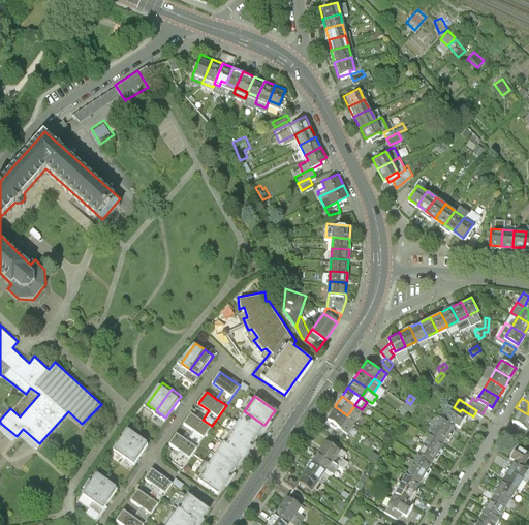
[(406,401),(400,410),(400,411),(403,413),(404,413),(410,404),(406,401)]
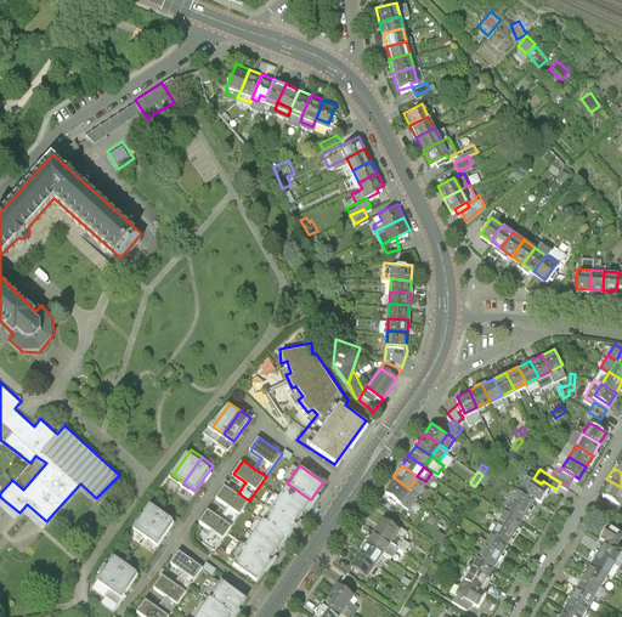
[(0,493),(12,480),(4,474),(0,477),(0,493)]
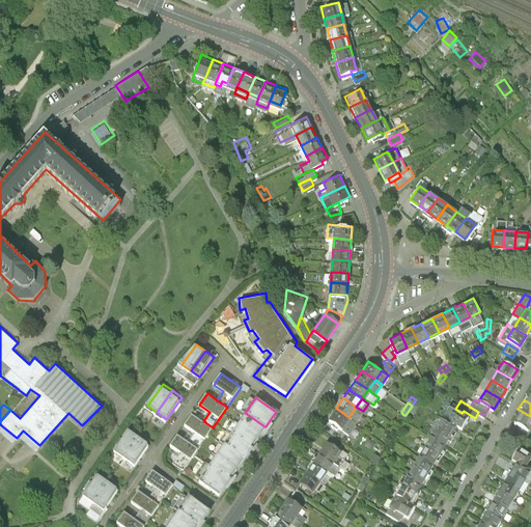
[(449,405),(443,416),(457,424),(463,427),(469,417),(462,413),(455,409),(449,405)]
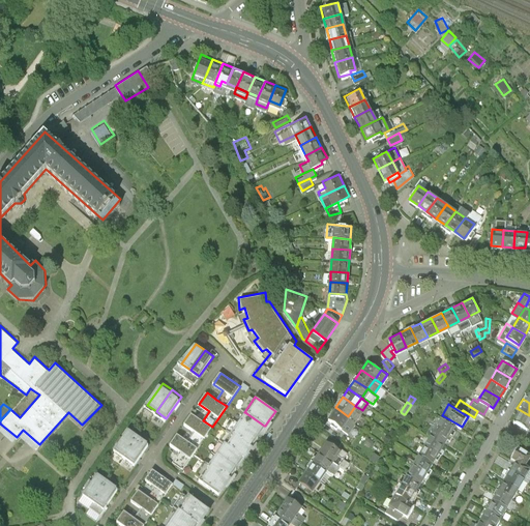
[(355,406),(348,416),(355,420),(362,410),(355,406)]
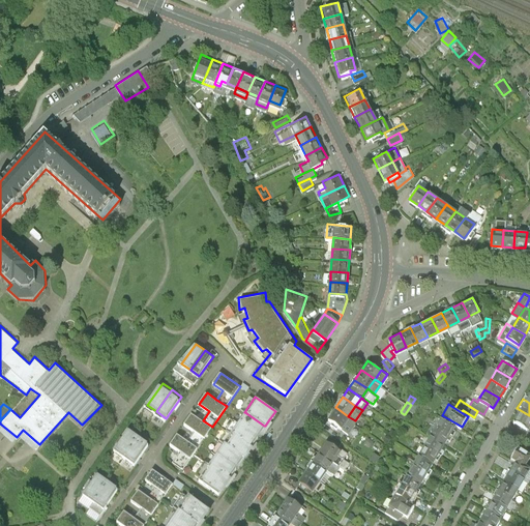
[(335,407),(328,417),(341,427),(348,416),(335,407)]
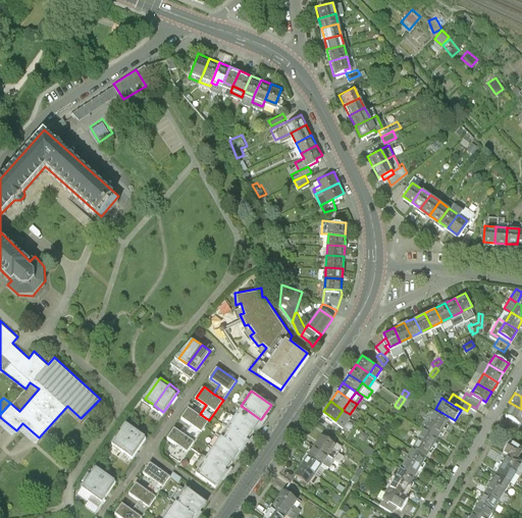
[(521,409),(509,402),(504,412),(518,420),(521,413),(521,409)]
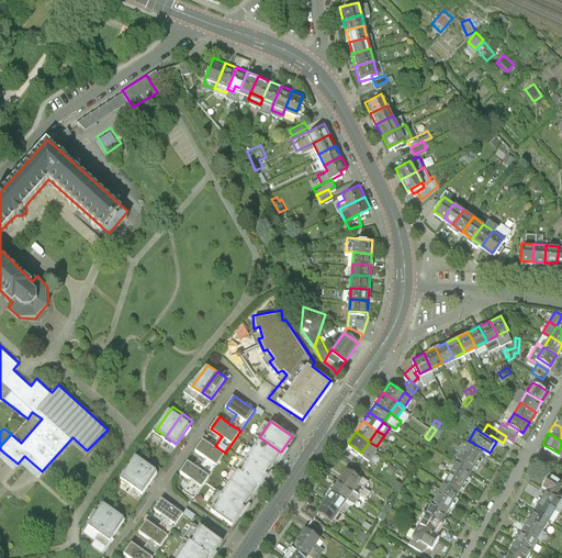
[(259,437),(251,448),(253,448),(272,462),(273,462),(276,459),(277,458),(281,452),(280,452),(261,438),(260,437),(259,437)]
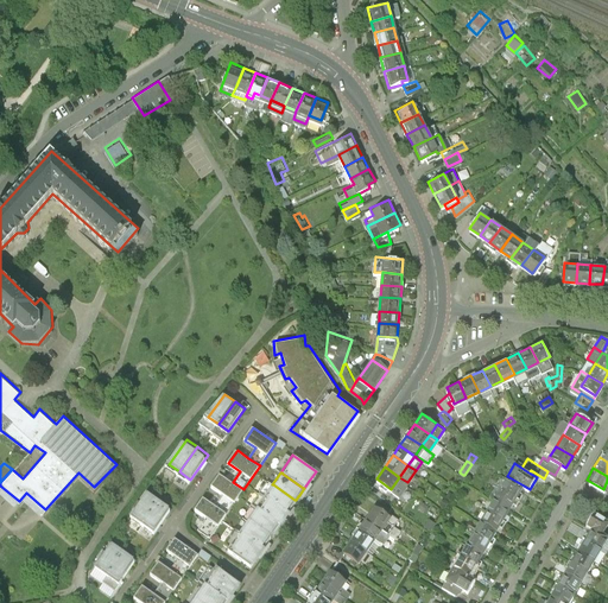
[(244,489),(233,482),(221,474),(213,487),(223,494),(216,506),(228,513),(244,489)]
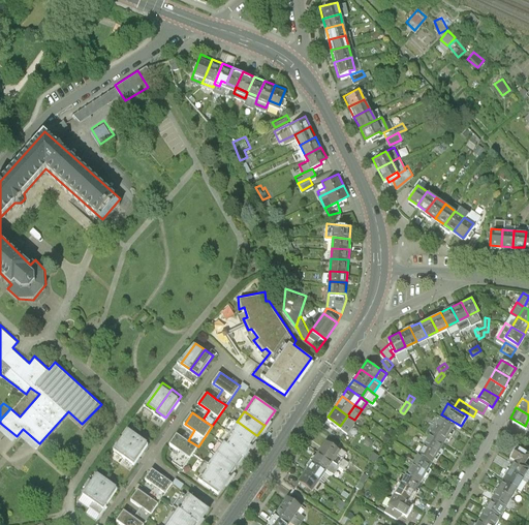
[(441,414),(435,424),(449,432),(456,423),(441,414)]
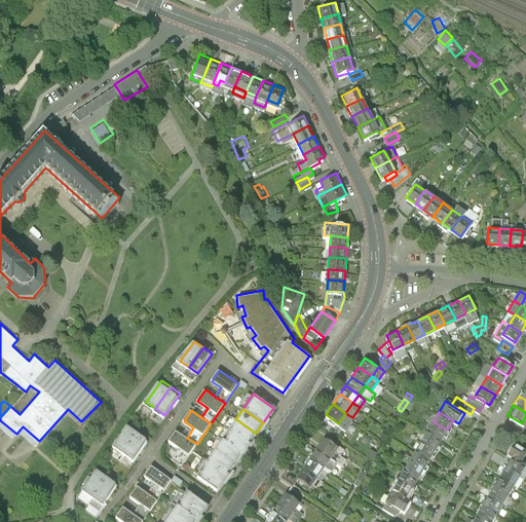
[(235,419),(228,430),(229,430),(232,432),(248,443),(249,443),(253,438),(254,436),(256,433),(255,433),(236,419),(235,419)]
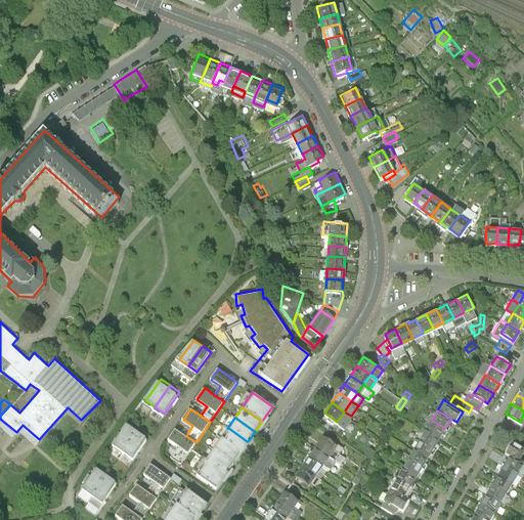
[(431,420),(426,429),(439,438),(445,428),(431,420)]
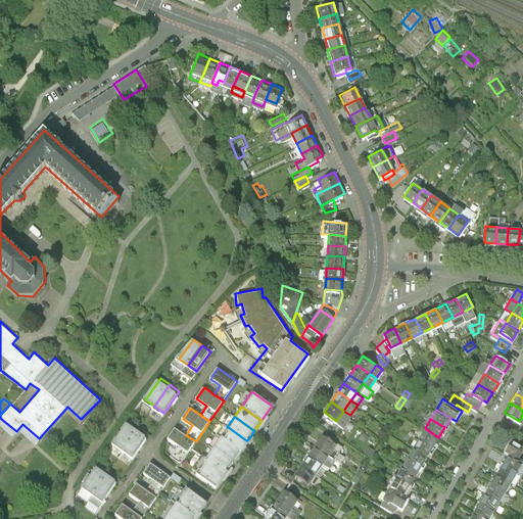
[(124,451),(138,430),(129,423),(113,443),(124,451)]
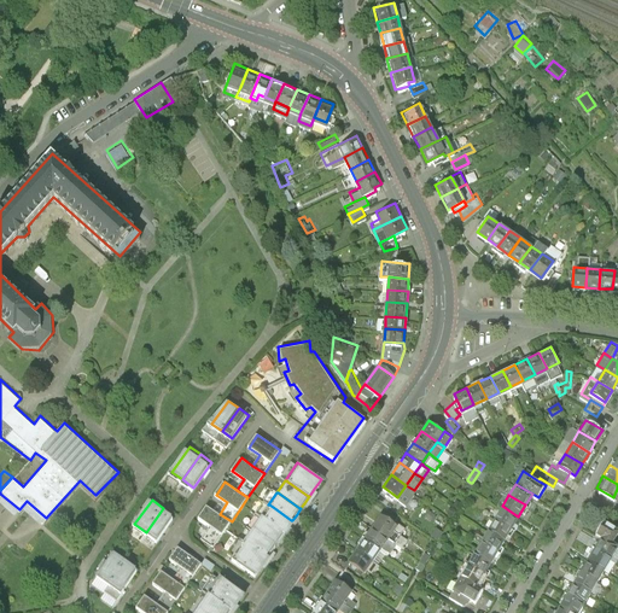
[(268,505),(260,517),(261,517),(264,519),(283,532),(284,532),(289,525),(292,520),(291,520),(273,507),(269,505),(268,505)]
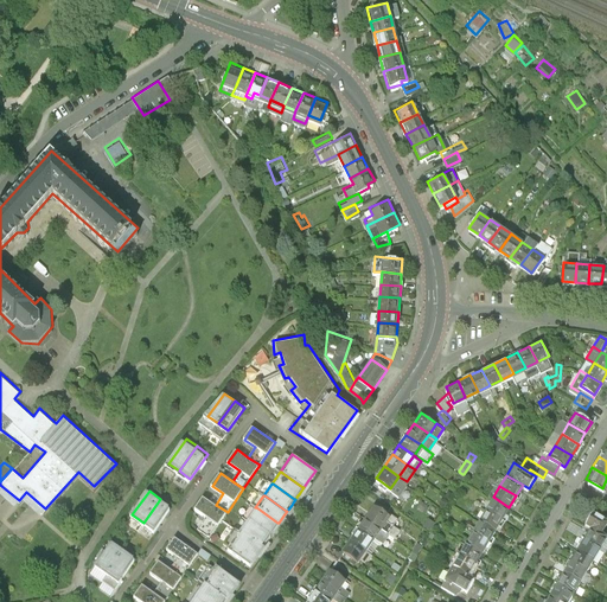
[(228,512),(216,505),(204,497),(196,510),(206,517),(198,529),(211,537),(228,512)]
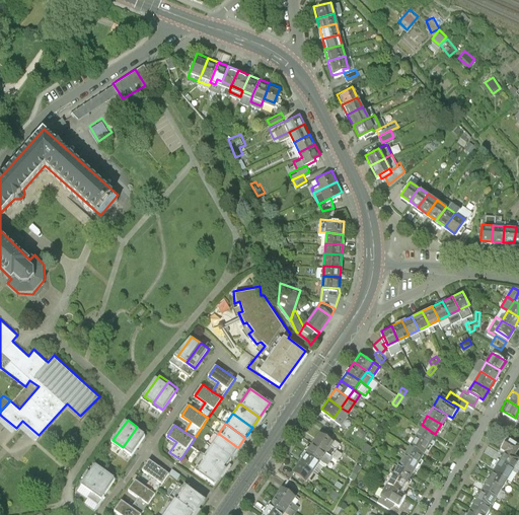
[(422,425),(416,435),(430,443),(435,434),(422,425)]
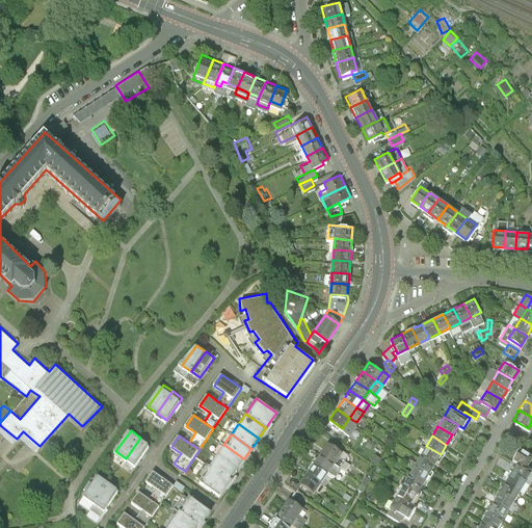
[(140,438),(126,458),(136,466),(151,445),(140,438)]
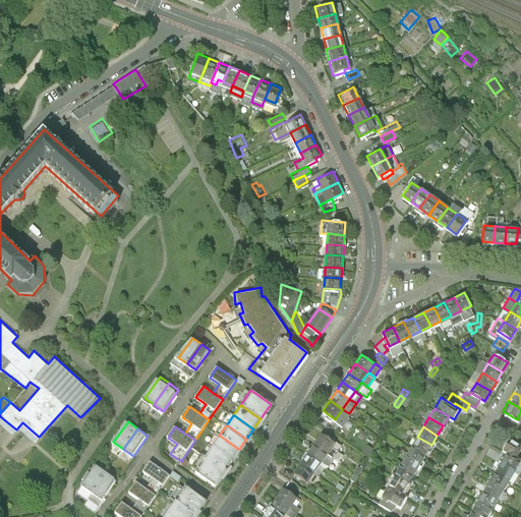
[(323,432),(315,443),(328,451),(332,445),(335,441),(326,435),(323,432)]
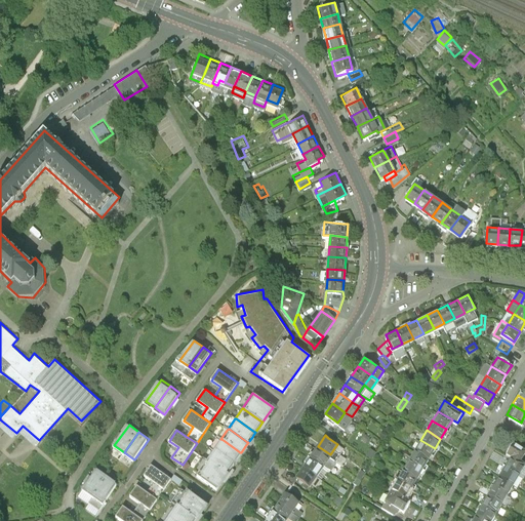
[(329,436),(328,438),(337,444),(334,448),(338,451),(339,452),(345,446),(329,436)]
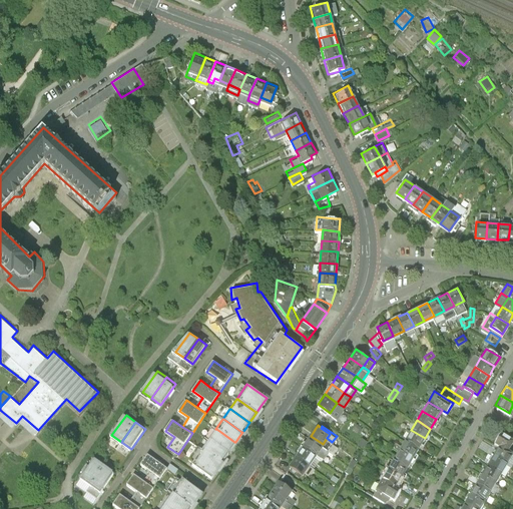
[(215,429),(208,439),(209,439),(227,451),(228,452),(230,449),(231,448),(235,442),(234,442),(219,431),(216,429),(215,429)]
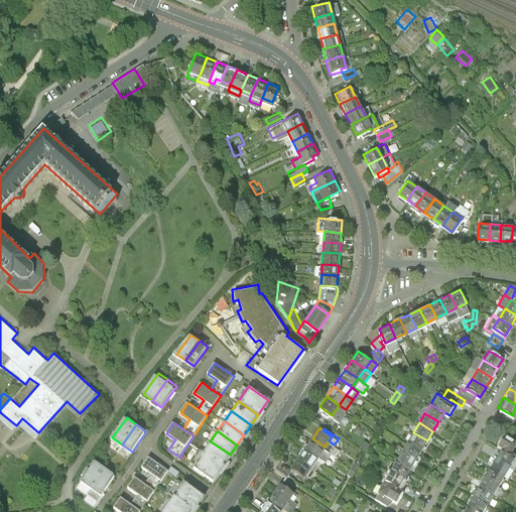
[(413,432),(407,441),(421,450),(427,440),(413,432)]
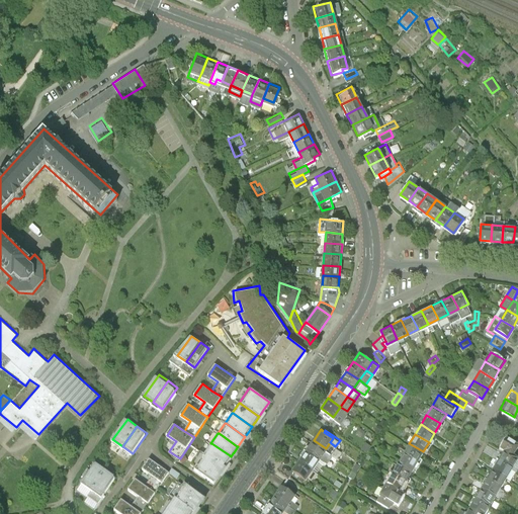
[(499,446),(503,448),(511,453),(517,443),(504,436),(499,446)]
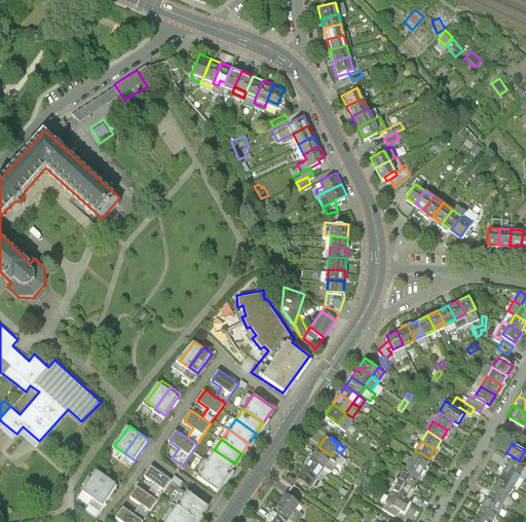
[(318,447),(311,456),(324,464),(331,455),(318,447)]
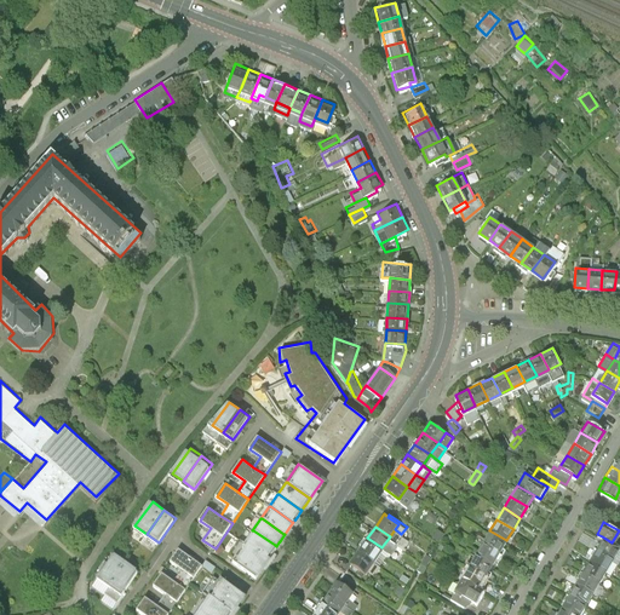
[(252,530),(245,541),(246,542),(247,544),(267,557),(268,558),(273,552),(274,551),(276,546),(275,545),(253,530),(252,530)]
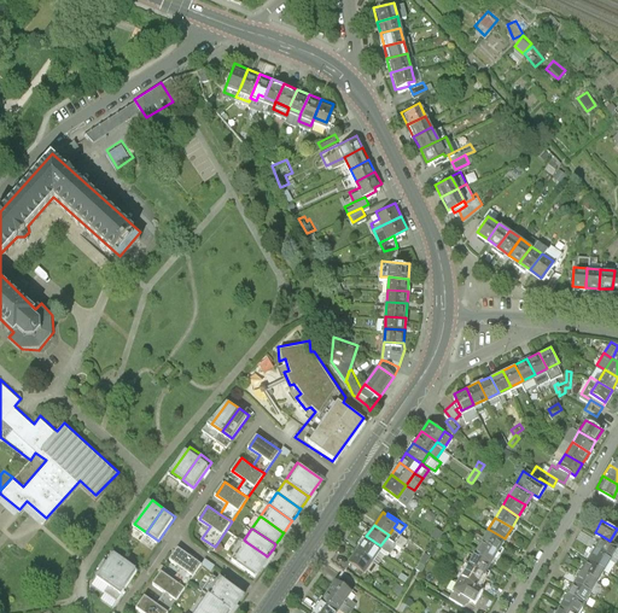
[(488,529),(482,541),(497,550),(505,538),(488,529)]
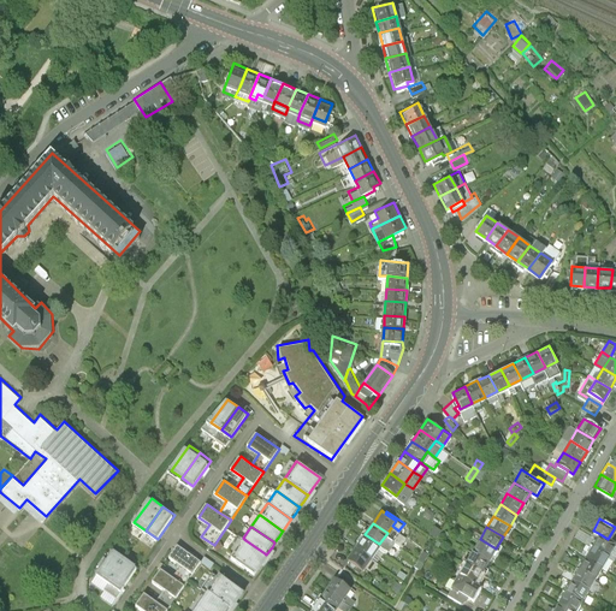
[(579,527),(574,534),(591,545),(596,537),(579,527)]
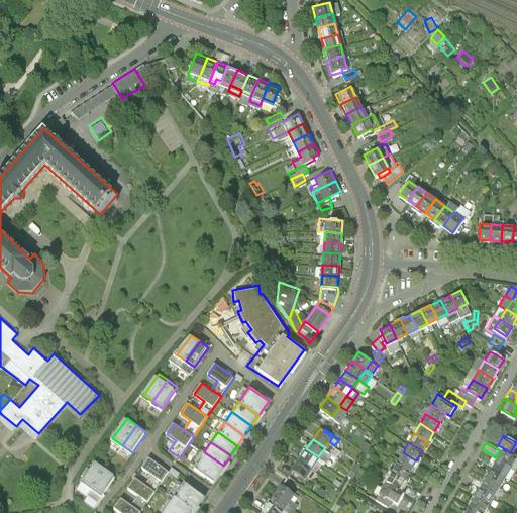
[(334,445),(333,444),(329,450),(331,452),(336,455),(340,449),(334,445)]
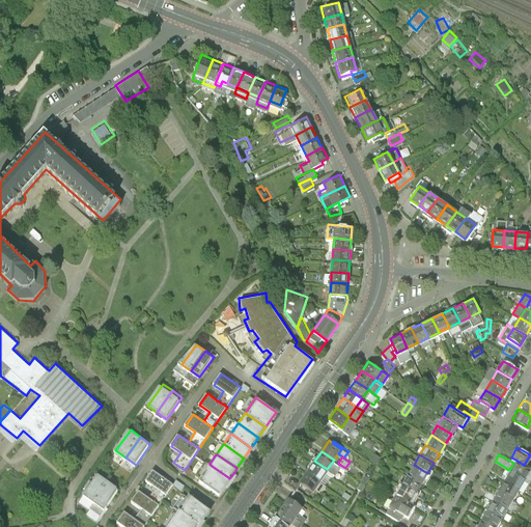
[(338,463),(334,460),(327,469),(333,474),(340,465),(338,463)]
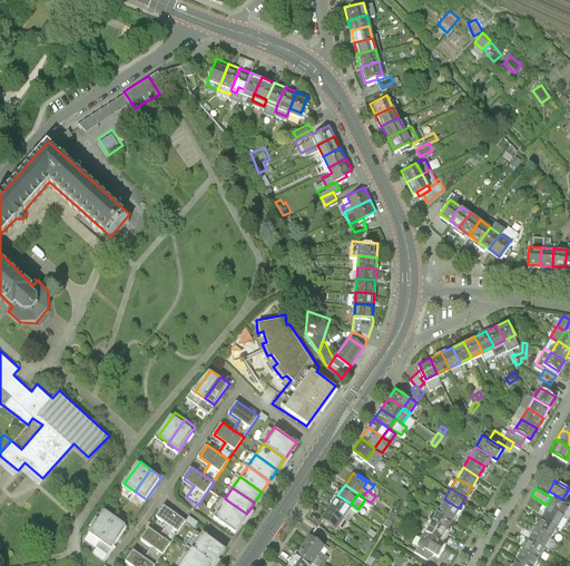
[(551,497),(547,505),(562,514),(568,503),(562,499),(553,494),(551,497)]
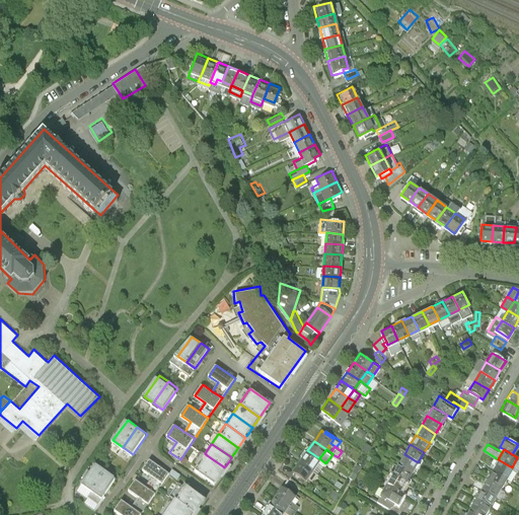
[(307,450),(300,459),(313,468),(319,458),(307,450)]
